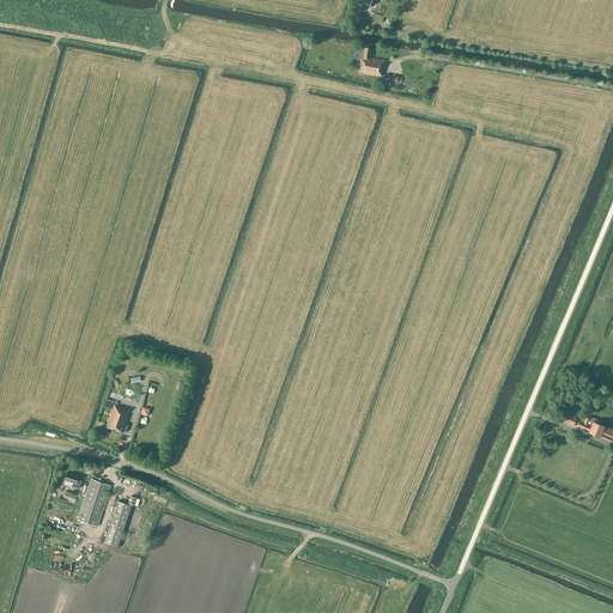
[(358,0),(356,8),(363,12),(365,6),(369,8),(371,0),(358,0)]
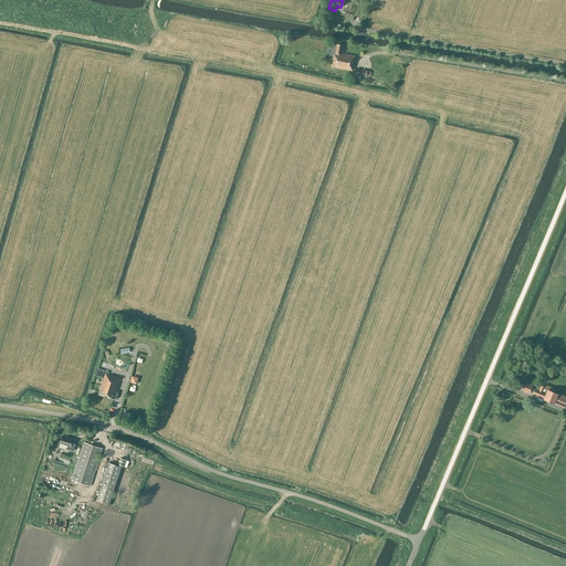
[(365,4),(358,2),(353,19),(358,21),(365,4)]
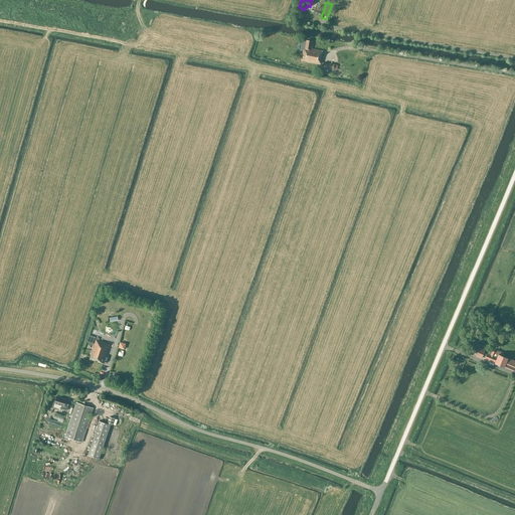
[(311,46),(312,41),(306,40),(306,41),(303,41),(302,45),(304,45),(302,60),(320,64),(322,54),(320,54),(321,50),(312,48),(312,46),(311,46)]
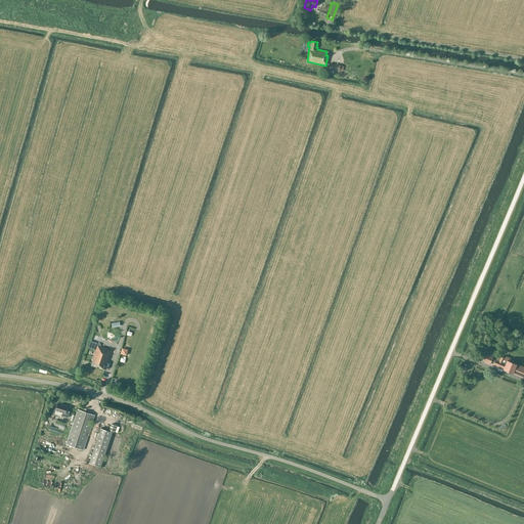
[(107,349),(98,346),(91,365),(104,370),(105,366),(108,367),(111,362),(107,360),(111,351),(107,350),(107,349)]
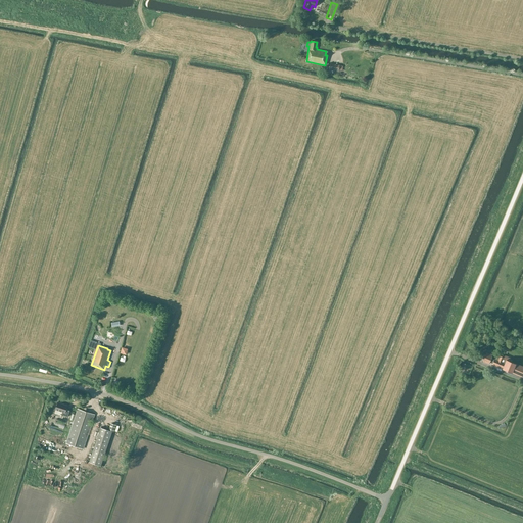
[(485,354),(483,353),(481,359),(483,360),(482,362),(488,364),(488,363),(492,364),(492,365),(502,369),(512,373),(522,377),(522,367),(515,364),(516,364),(506,360),(505,363),(502,362),(503,358),(500,355),(500,357),(494,354),(493,358),(494,359),(493,359),(491,358),(492,354),(486,352),(485,354)]
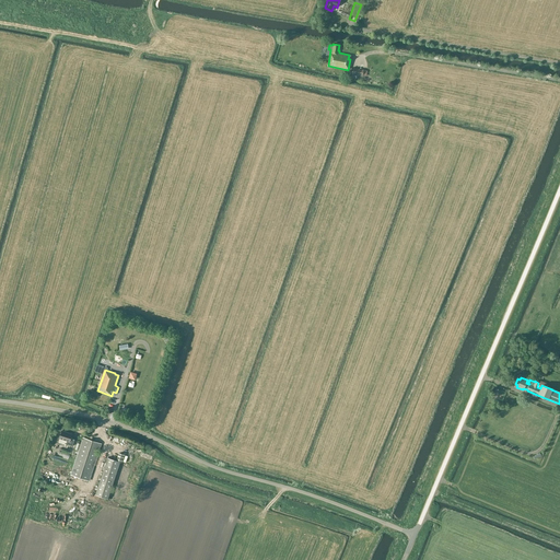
[(72,434),(61,431),(59,439),(60,439),(58,442),(66,445),(66,444),(72,446),(74,440),(71,439),(72,434)]
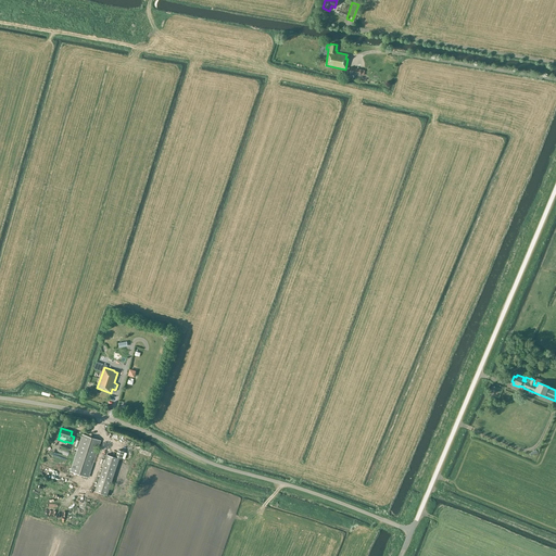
[(101,441),(83,434),(71,471),(88,478),(101,441)]
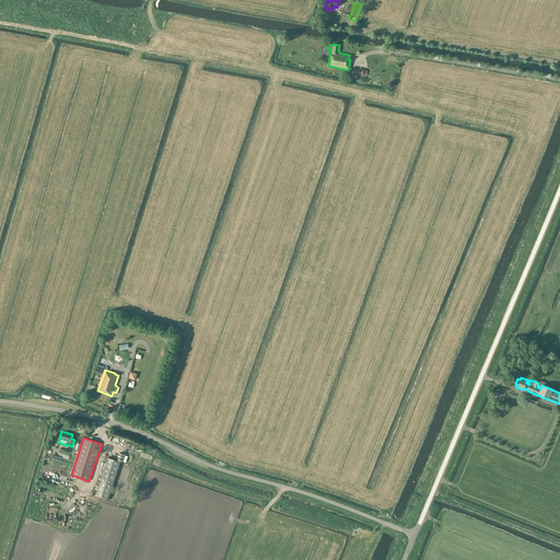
[(108,499),(120,462),(116,461),(107,457),(95,494),(108,499)]
